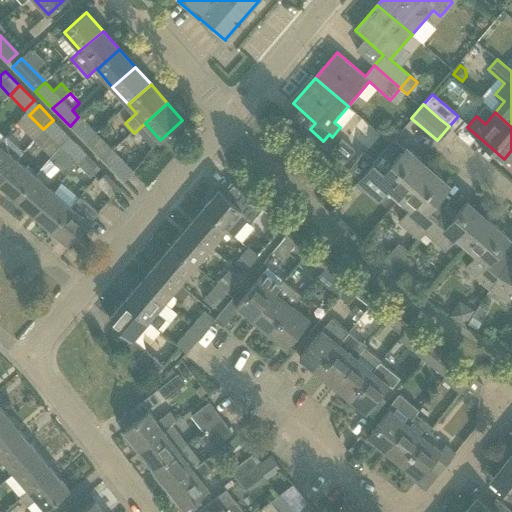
[(95,134),(78,117),(70,126),(86,143),(95,134)]
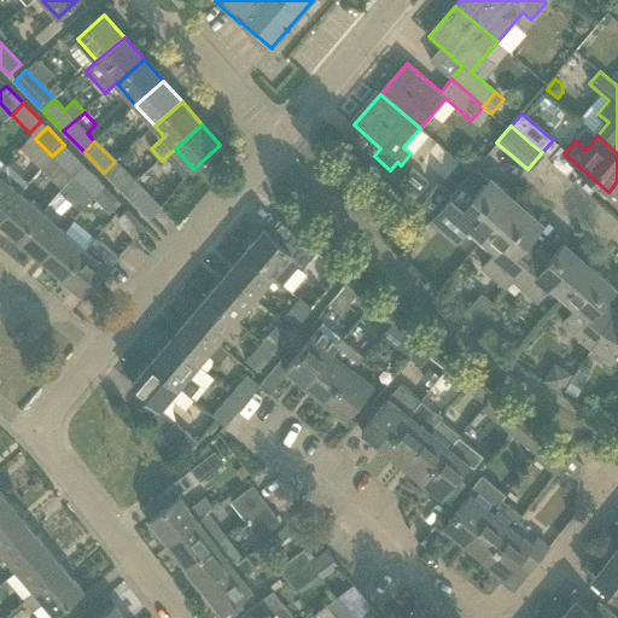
[(64,145),(52,156),(69,173),(81,162),(64,145)]
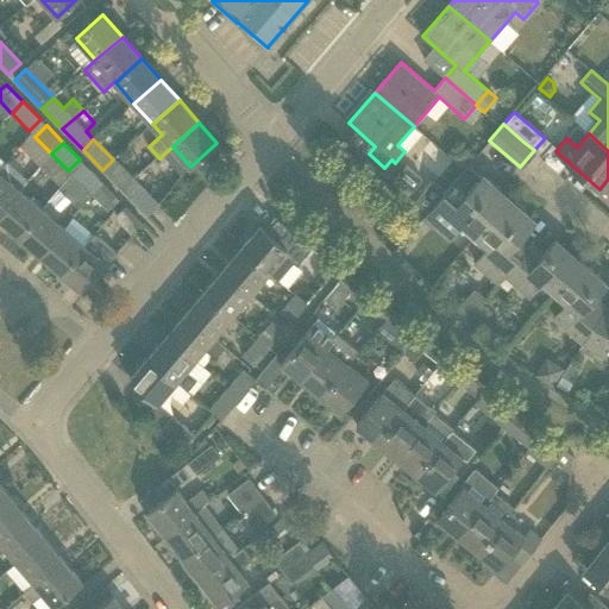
[(135,181),(113,159),(102,170),(123,190),(135,181)]
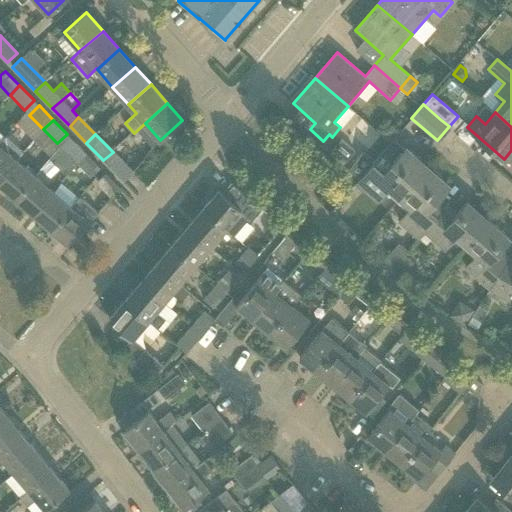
[(5,136),(0,142),(0,179),(17,160),(16,159),(23,151),(5,136)]
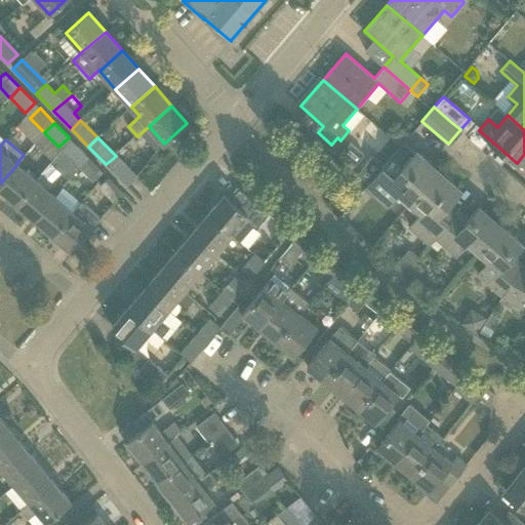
[(74,144),(65,153),(79,167),(88,158),(74,144)]
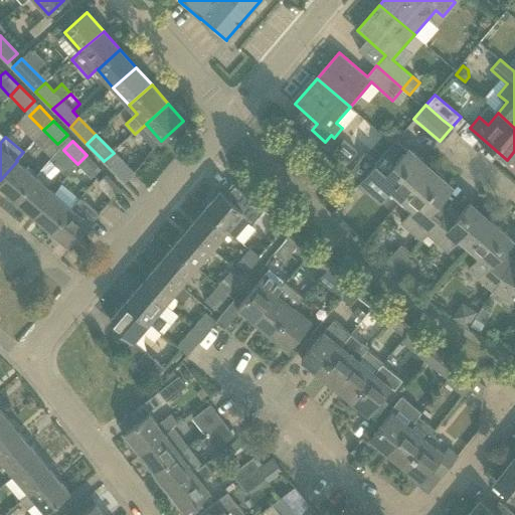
[(343,141),(335,152),(348,163),(357,152),(343,141)]
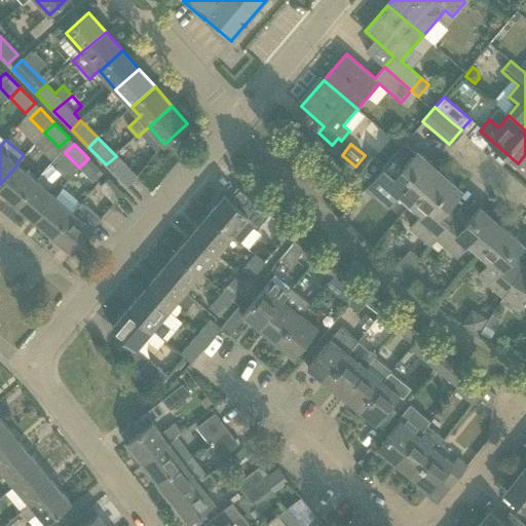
[(416,152),(400,172),(388,161),(383,166),(369,184),(365,188),(386,207),(400,191),(412,202),(439,172),(416,152)]
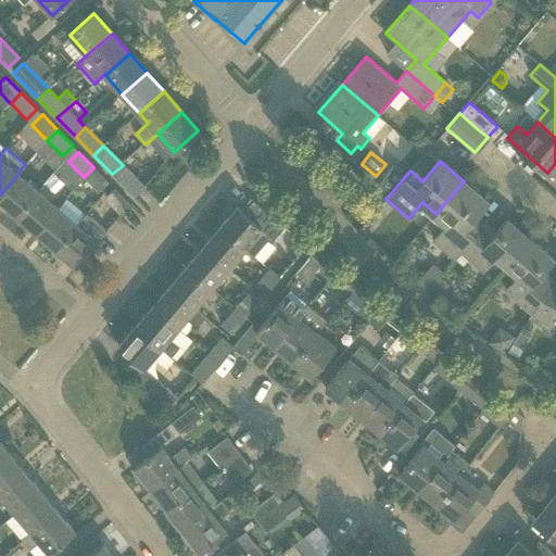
[(144,187),(123,165),(112,174),(135,197),(144,187)]
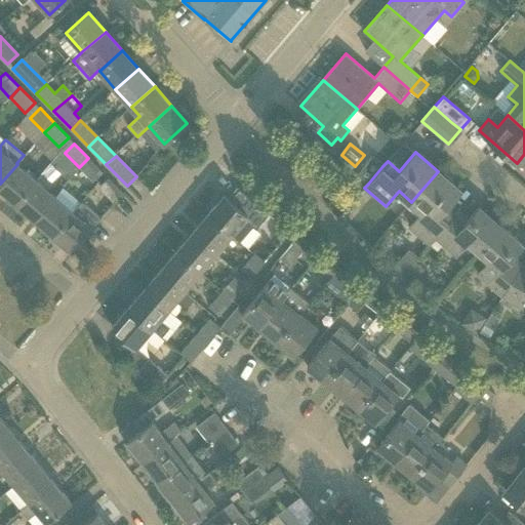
[(371,157),(357,173),(368,184),(382,166),(371,157)]
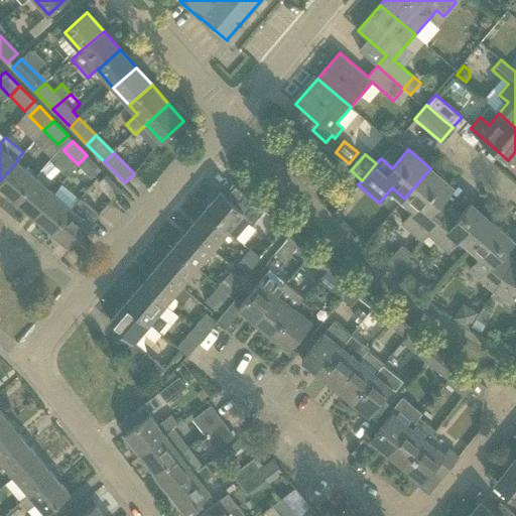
[(101,169),(87,155),(78,164),(91,178),(101,169)]
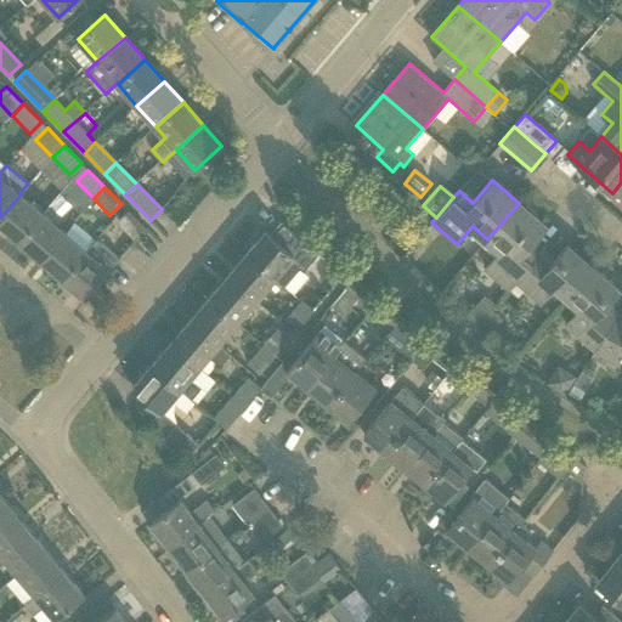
[(21,194),(0,218),(0,225),(18,242),(43,214),(21,194)]
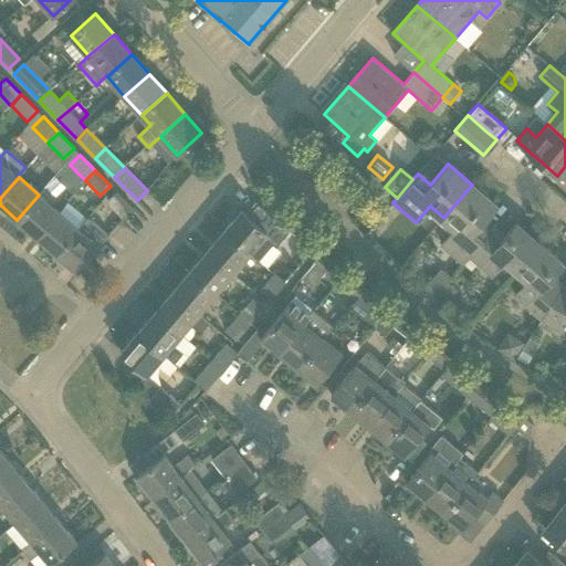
[(472,185),(443,218),(456,228),(441,244),(462,263),(469,255),(488,233),(478,226),(495,205),(472,185)]
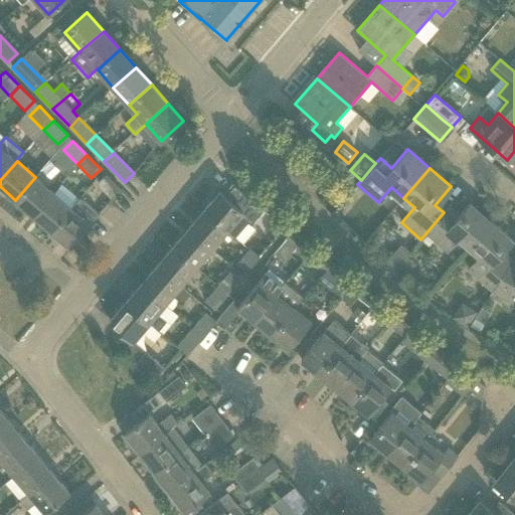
[(120,188),(106,175),(97,184),(112,197),(120,188)]
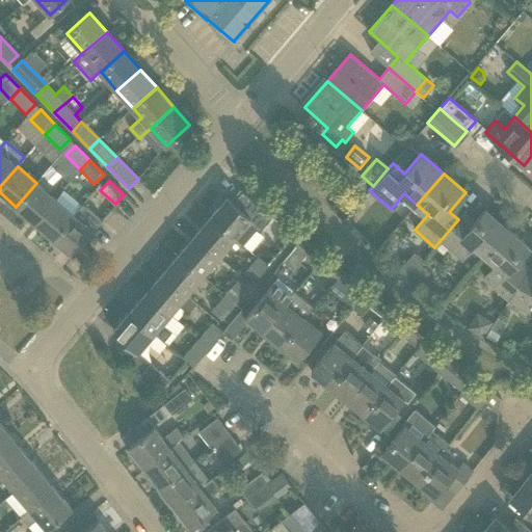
[(55,198),(36,183),(16,207),(35,222),(55,198)]
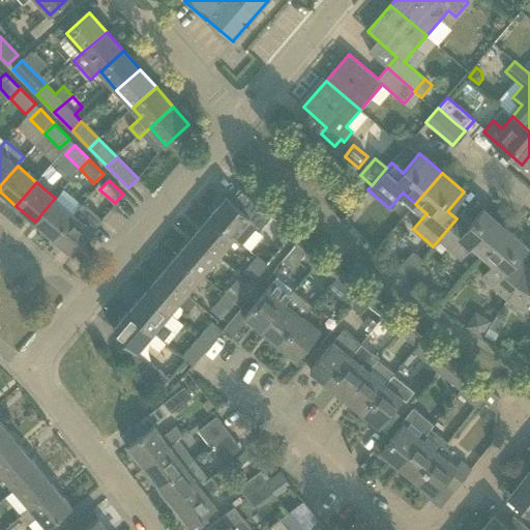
[(226,197),(209,216),(233,237),(234,236),(243,243),(255,229),(258,232),(271,216),(242,190),(232,202),(226,197)]
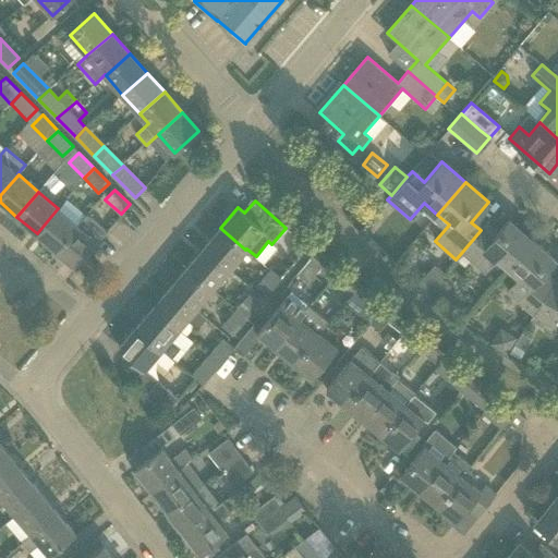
[(79,226),(77,225),(58,208),(37,233),(57,251),(79,226)]
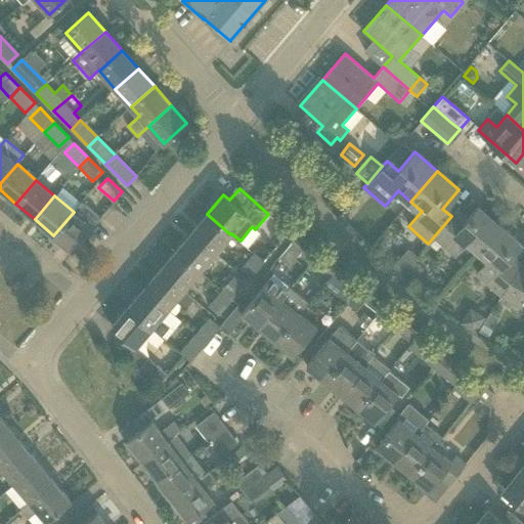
[(73,211),(74,212),(53,235),(72,251),(92,227),(99,219),(80,203),(73,211)]
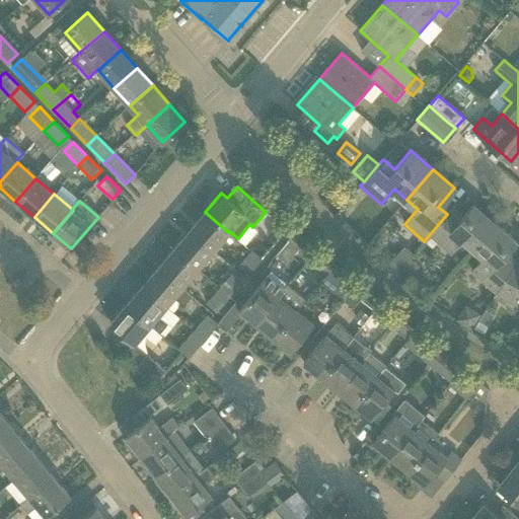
[(448,213),(447,214),(430,234),(451,252),(462,239),(473,248),(495,223),(473,205),(458,222),(448,213)]
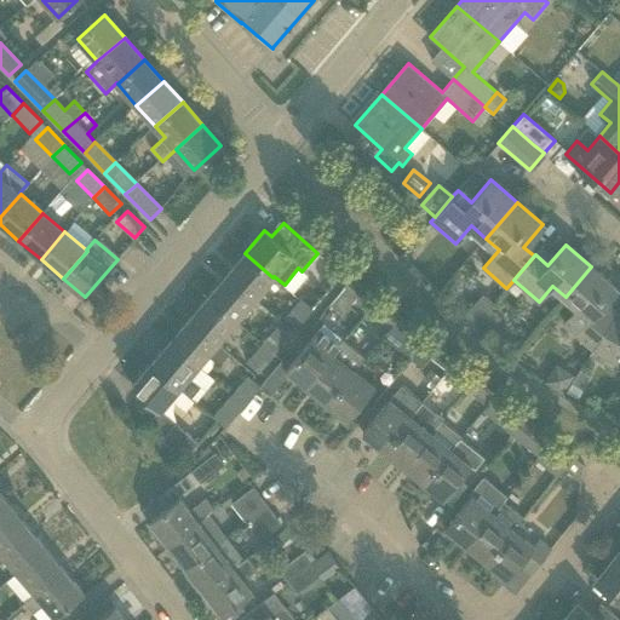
[(273,277),(245,253),(225,275),(254,299),(273,277)]
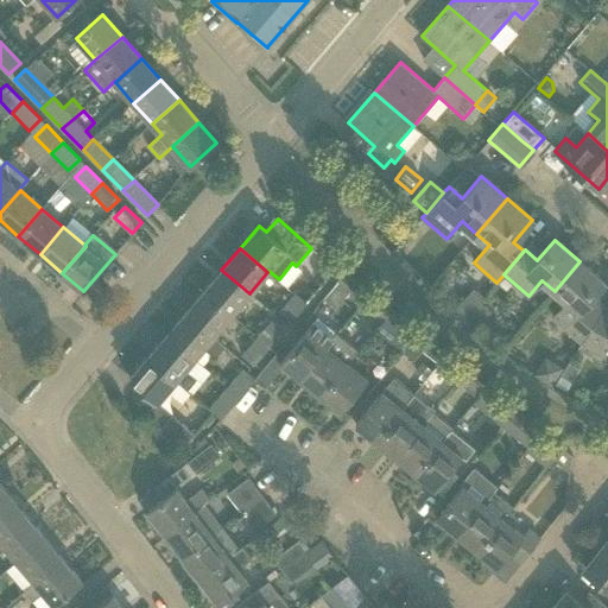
[(324,259),(315,271),(325,280),(335,268),(324,259)]
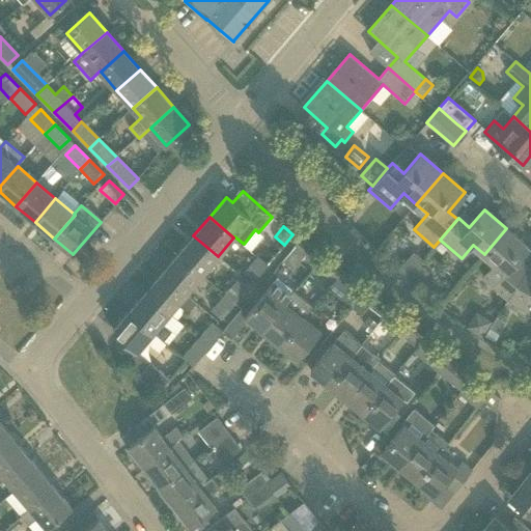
[(506,228),(484,254),(495,263),(483,277),(508,299),(528,269),(527,269),(523,275),(512,266),(529,247),(506,228)]
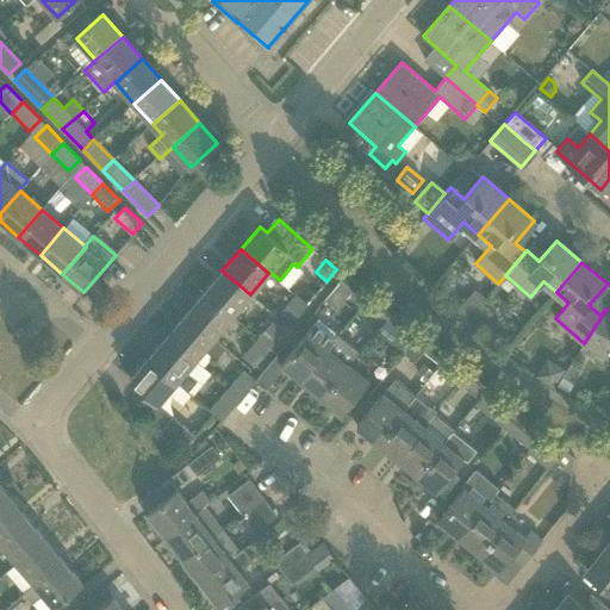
[(250,294),(222,271),(204,293),(231,316),(250,294)]
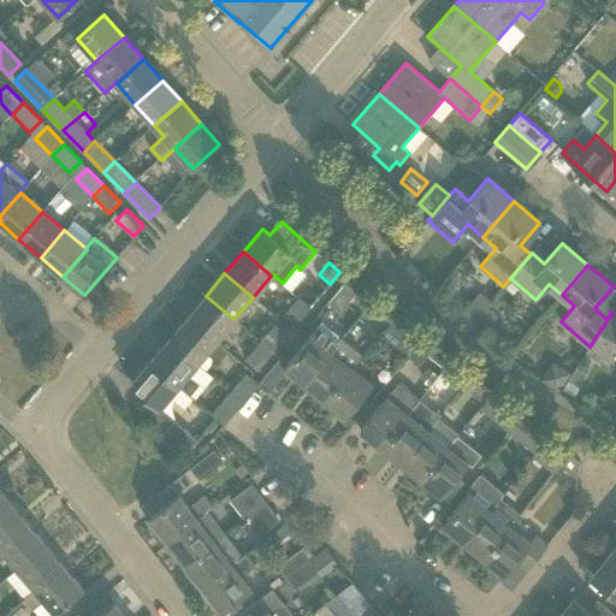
[(366,308),(377,296),(349,273),(338,286),(366,308)]
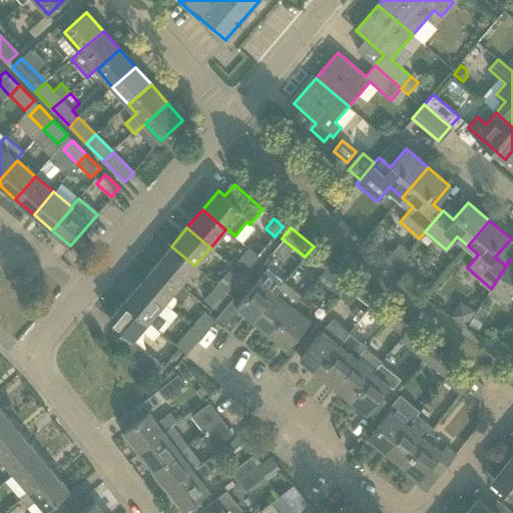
[(392,271),(409,251),(400,243),(383,263),(392,271)]
